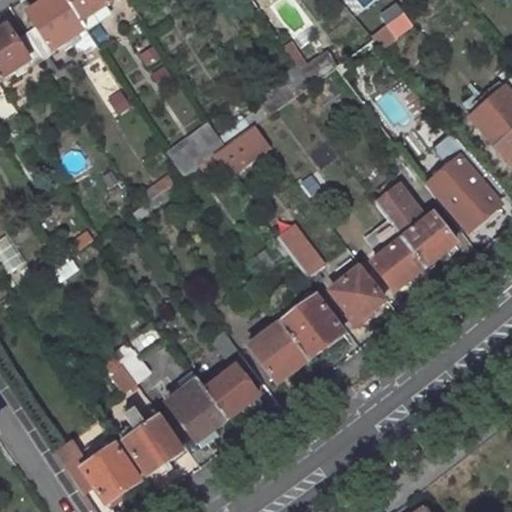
[(37,27),(27,34),(40,54),(45,60),(76,37),(87,54),(97,47),(86,30),(66,0),(49,0),(29,14),(37,27)]
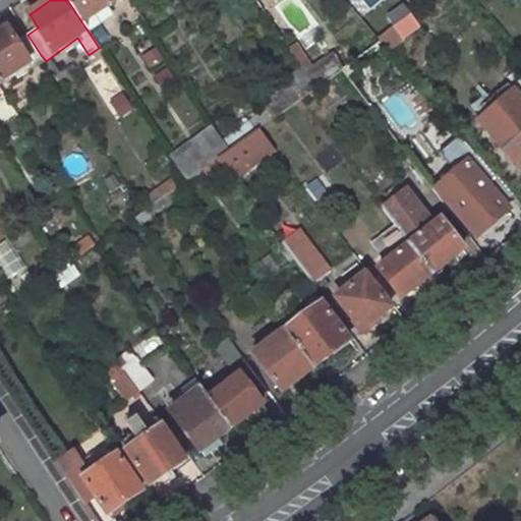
[(67,0),(88,31),(99,23),(94,15),(116,0),(67,0)]
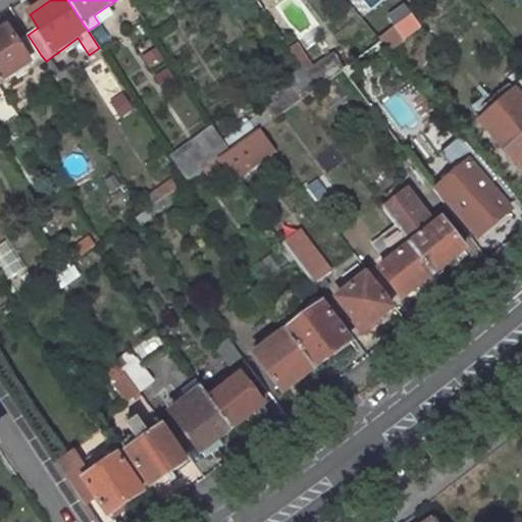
[(412,14),(394,27),(404,39),(421,27),(412,14)]
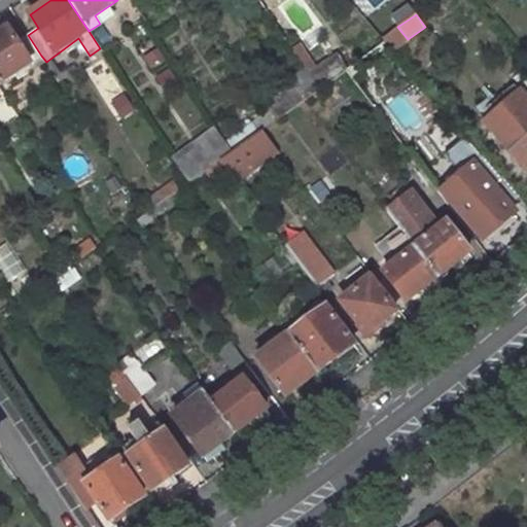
[(8,29),(0,33),(0,84),(41,56),(28,35),(16,42),(8,29)]
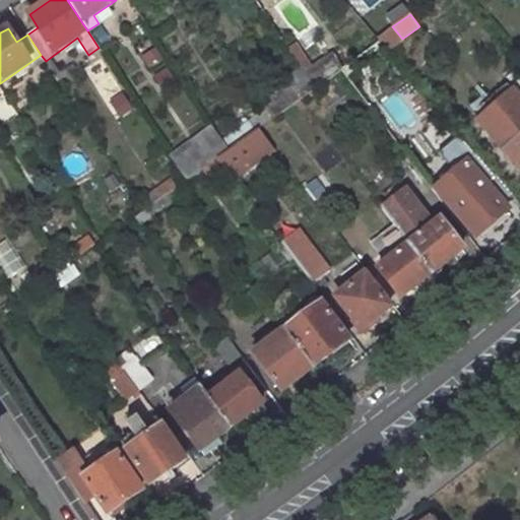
[(312,68),(297,44),(288,49),(302,69),(305,72),(312,68)]
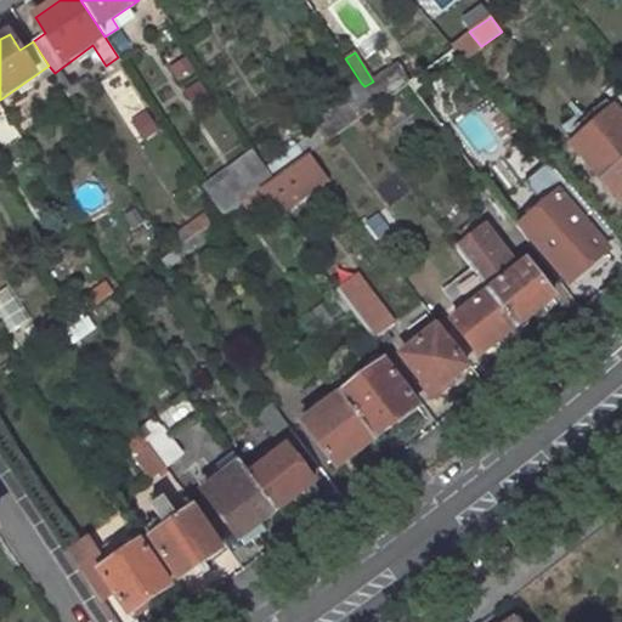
[(373,82),(365,86),(377,107),(410,84),(412,83),(400,64),(373,82)]
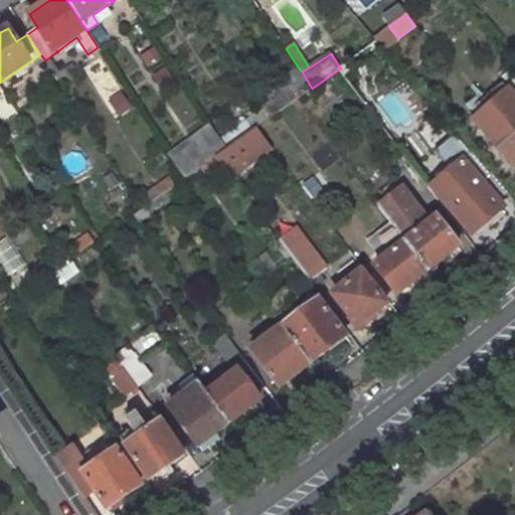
[(482,57),(449,87),(476,120),(510,91),(482,57)]
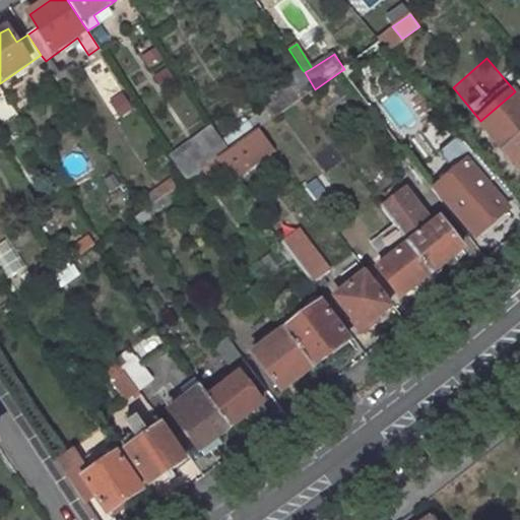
[(480,121),(507,152),(519,168),(519,98),(515,91),(480,121)]
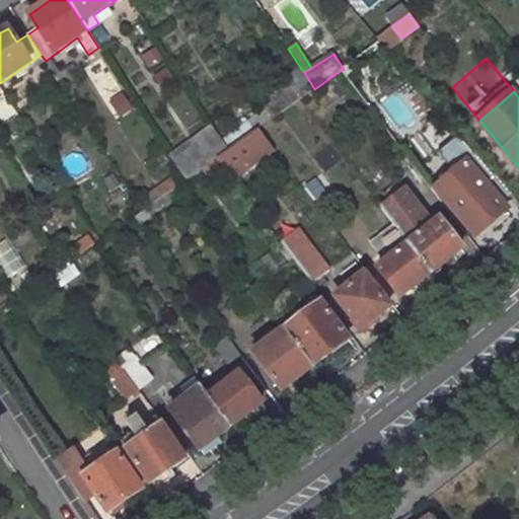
[(265,108),(222,140),(230,149),(258,129),(272,120),(265,108)]
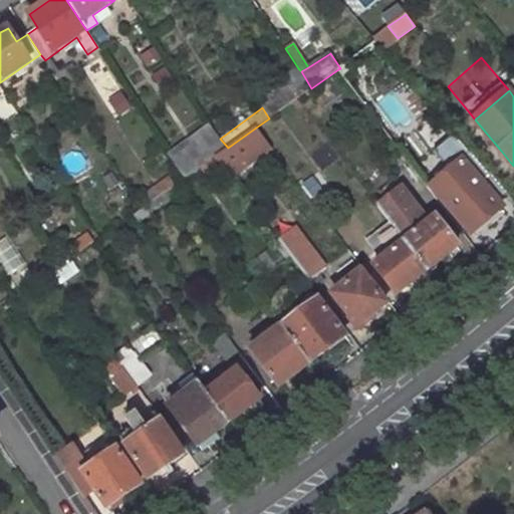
[(359,108),(347,118),(353,126),(365,116),(359,108)]
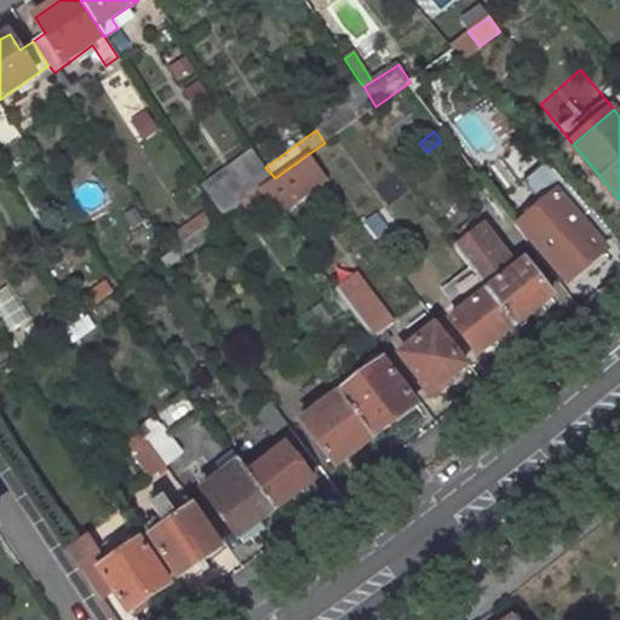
[(256,151),(205,188),(212,199),(264,164),(256,151)]
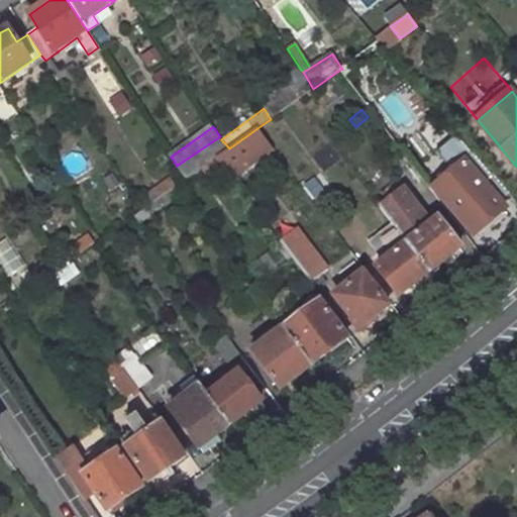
[(229,148),(216,158),(232,179),(274,149),(257,128),(229,148)]
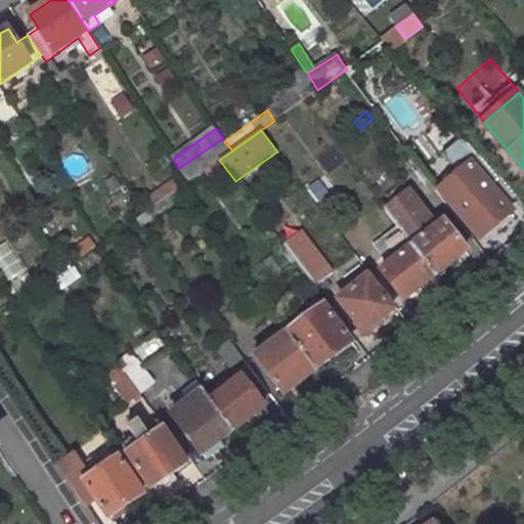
[(453,205),(482,237),(513,211),(508,205),(517,197),(500,177),(488,164),(463,134),(441,154),(459,173),(440,188),(453,205)]
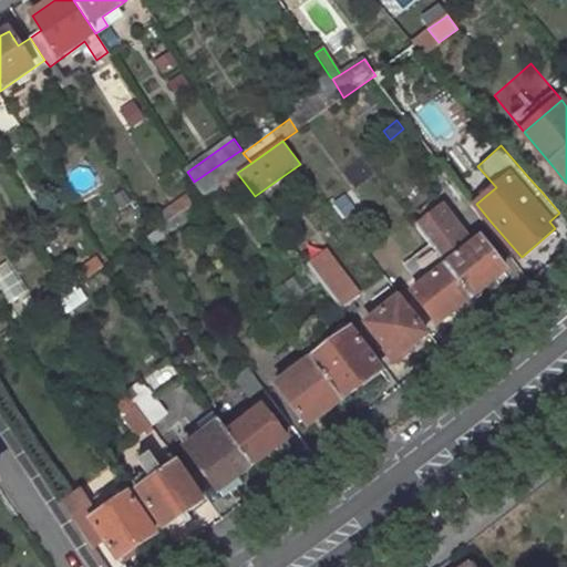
[(237,173),(251,163),(243,153),(241,150),(194,182),(203,195),(237,173)]
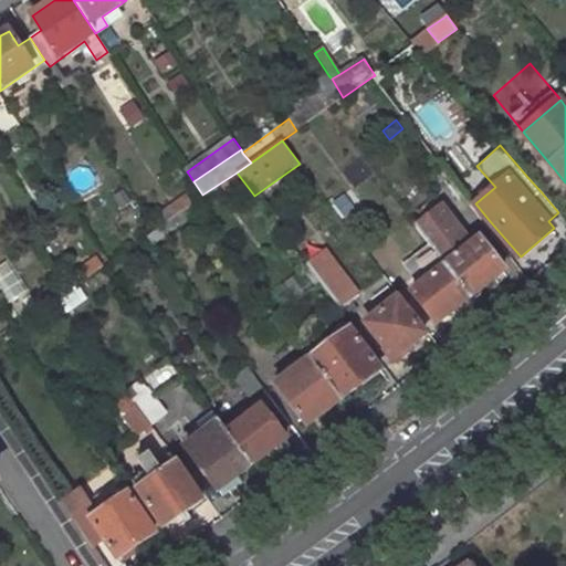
[(504,271),(480,240),(472,245),(440,203),(412,222),(428,243),(447,266),(471,297),(504,271)]
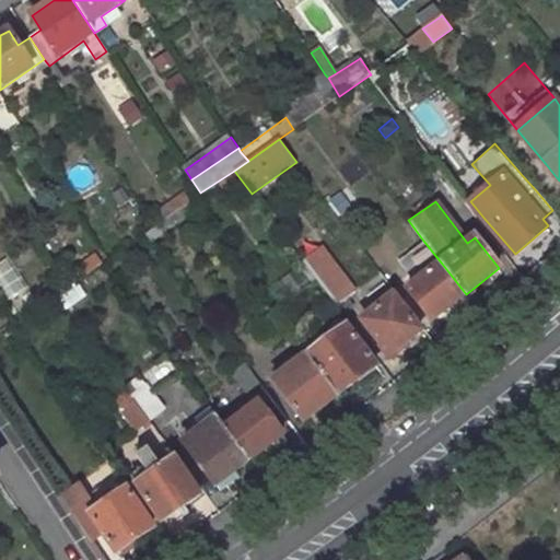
[(323,247),(304,263),(338,307),(356,292),(323,247)]
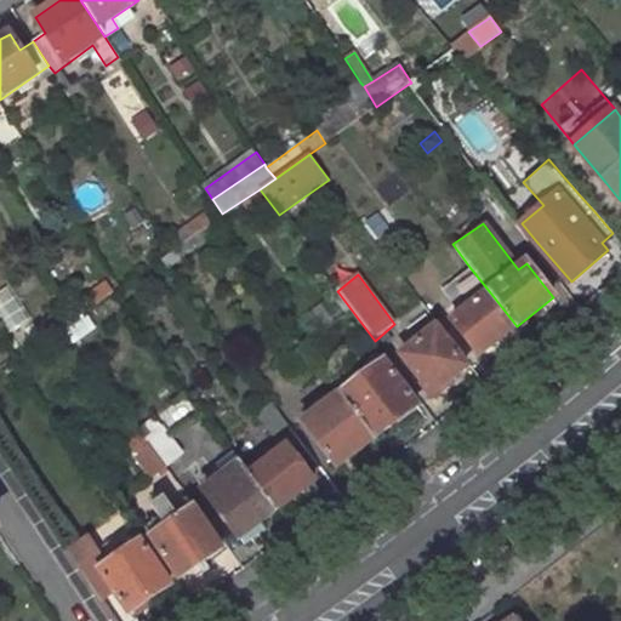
[(490,292),(453,322),(479,355),(517,326),(490,292)]
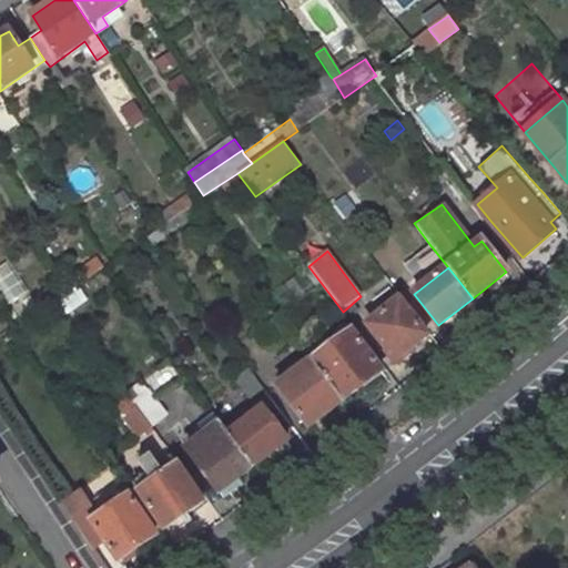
[(399,301),(368,326),(396,361),(427,335),(399,301)]
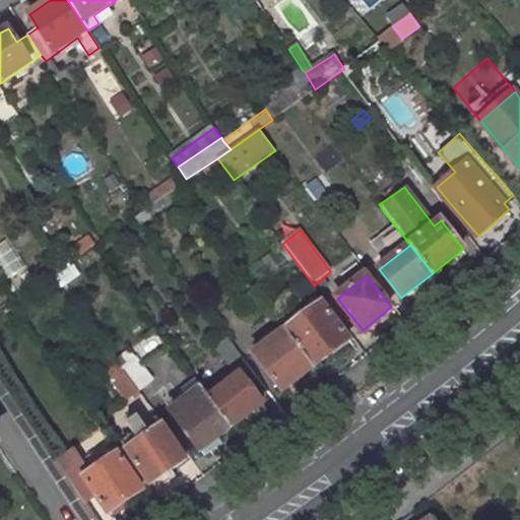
[(322,303),(286,330),(314,368),(349,340),(322,303)]
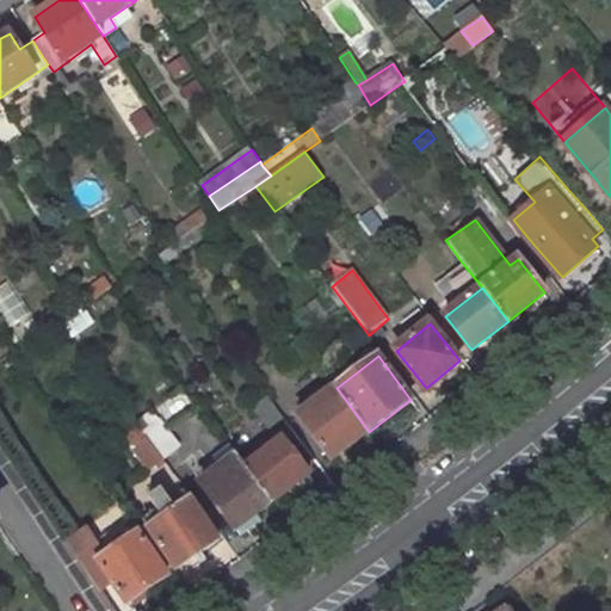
[(337,388),(300,417),(332,460),(369,432),(337,388)]
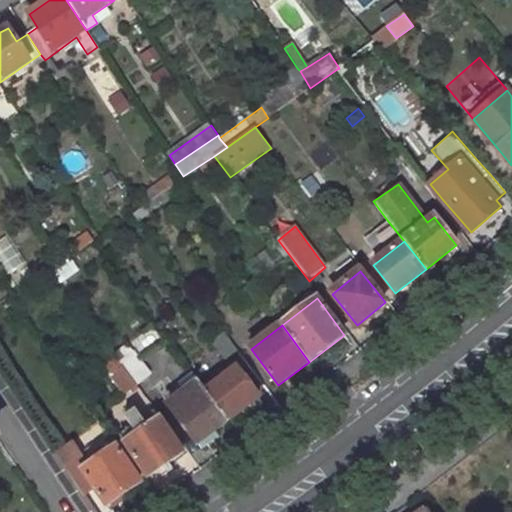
[(224,333),(213,342),(227,362),(239,352),(224,333)]
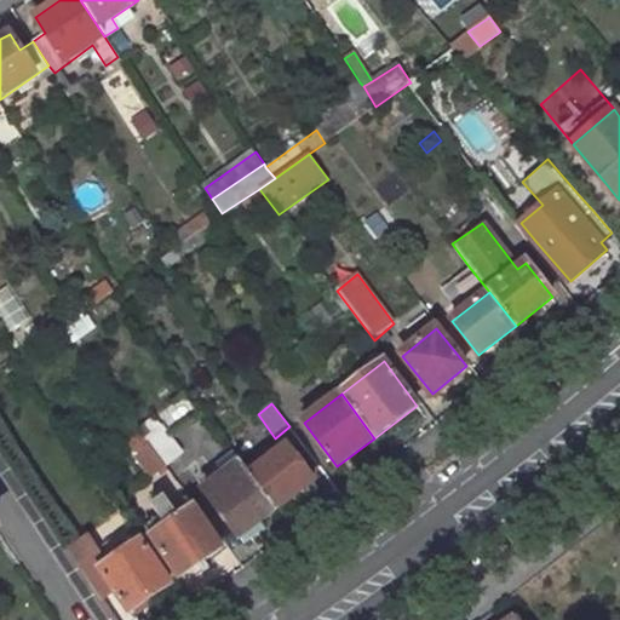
[(161,426),(145,438),(149,445),(166,465),(182,453),(161,426)]
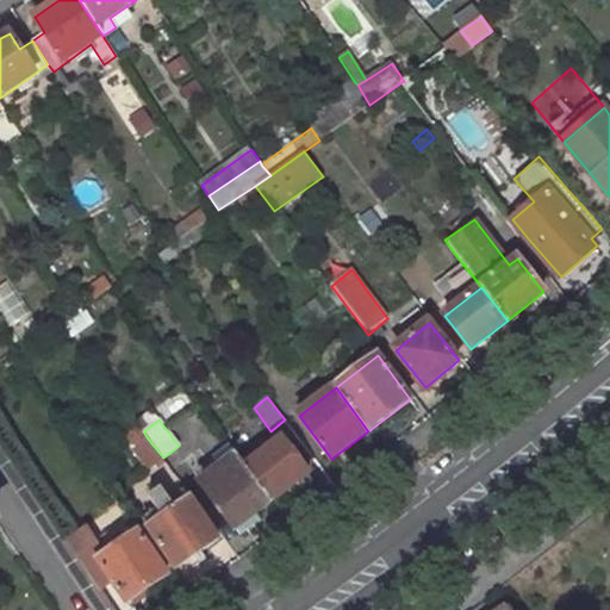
[(147,437),(134,447),(149,468),(163,458),(147,437)]
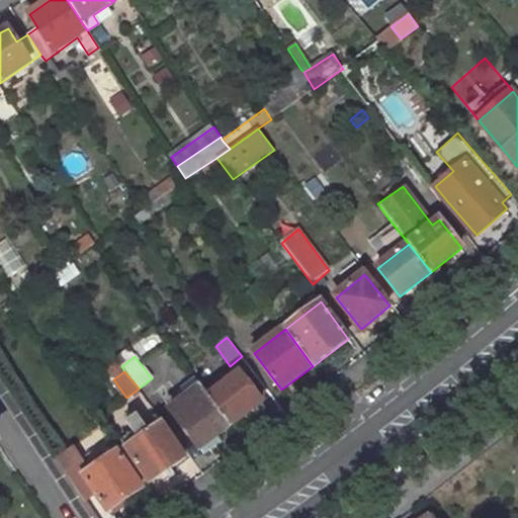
[(240,373),(208,397),(231,426),(262,402),(240,373)]
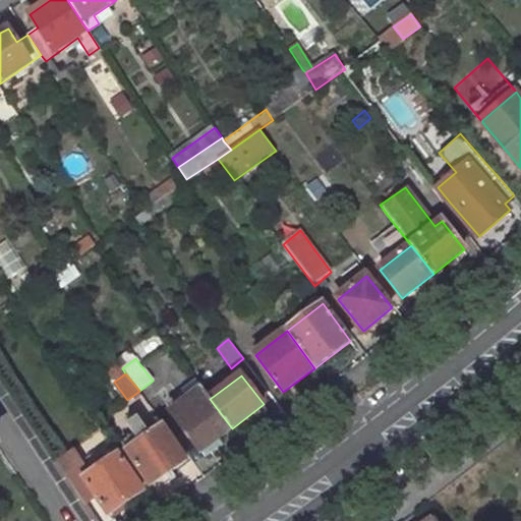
[(201,389),(171,411),(201,451),(232,428),(210,399),(201,389)]
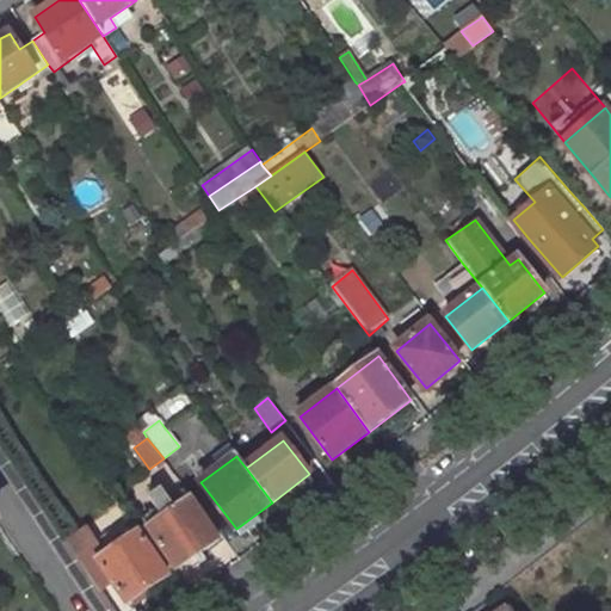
[(162,489),(149,498),(164,518),(177,510),(162,489)]
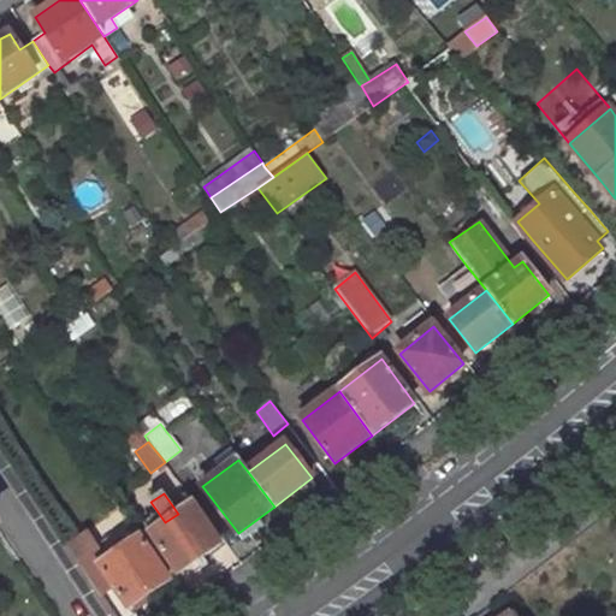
[(165,522),(150,533),(178,574),(221,545),(193,504),(178,514),(165,522)]
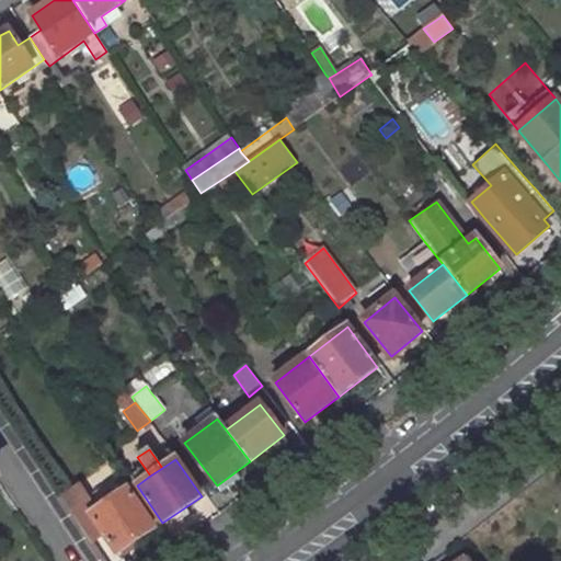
[(111,501),(123,493),(125,492),(116,478),(102,487),(111,501)]
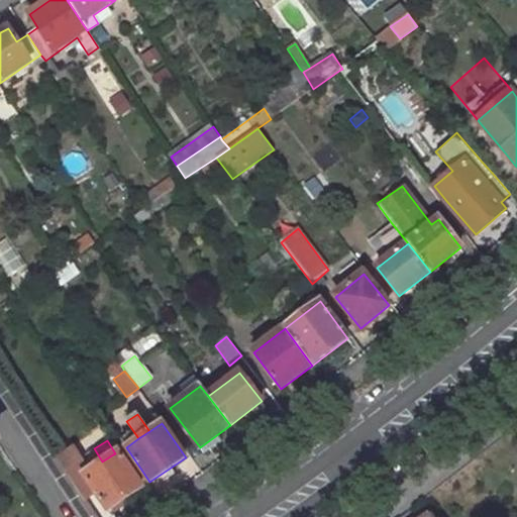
[(141,488),(117,451),(115,453),(113,454),(102,461),(94,448),(81,457),(73,445),(56,456),(74,485),(84,499),(95,492),(102,503),(108,511),(141,488)]
